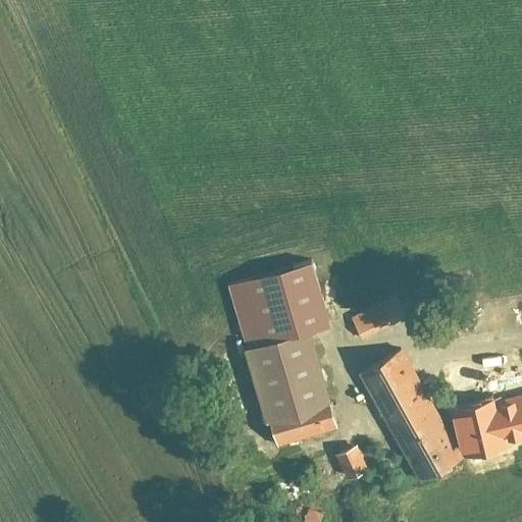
[(326,403),(308,332),(326,327),(310,266),(227,288),(244,349),(267,343),(285,413),(266,418),(274,449),(337,431),(330,402),(326,403)]
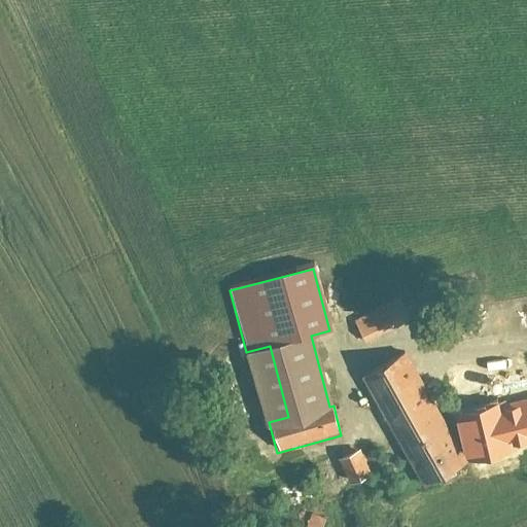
[(353,322),(362,345),(409,326),(399,304),(353,322)]
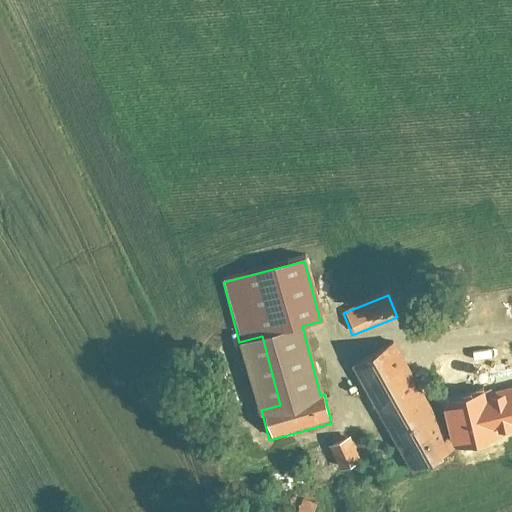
[(403,344),(353,370),(407,474),(457,448),(403,344)]
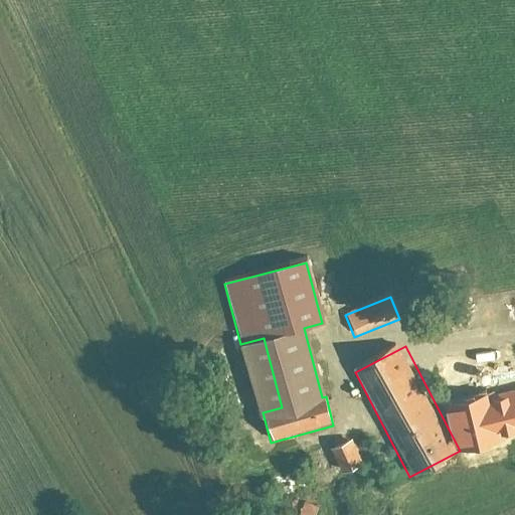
[(331,449),(339,467),(354,461),(346,442),(331,449)]
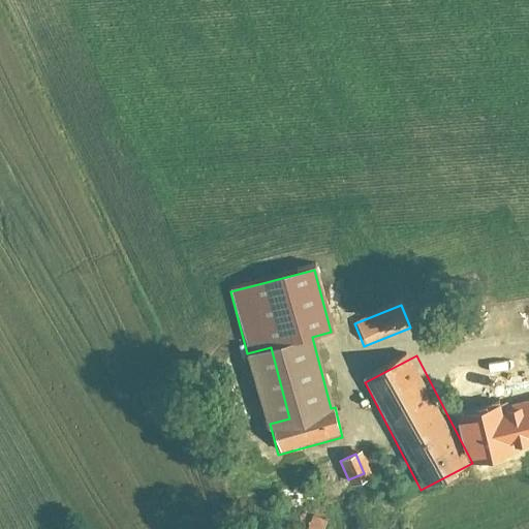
[(307,528),(325,528),(328,525),(311,519),(307,528)]
